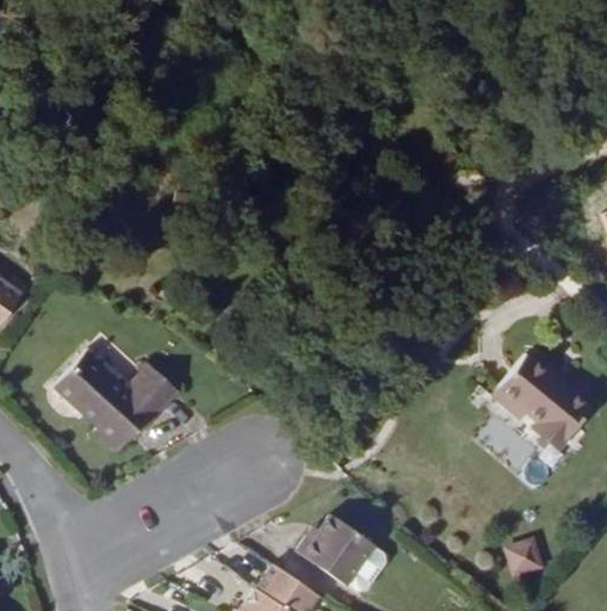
[(0,327),(23,294),(0,277),(0,327)]
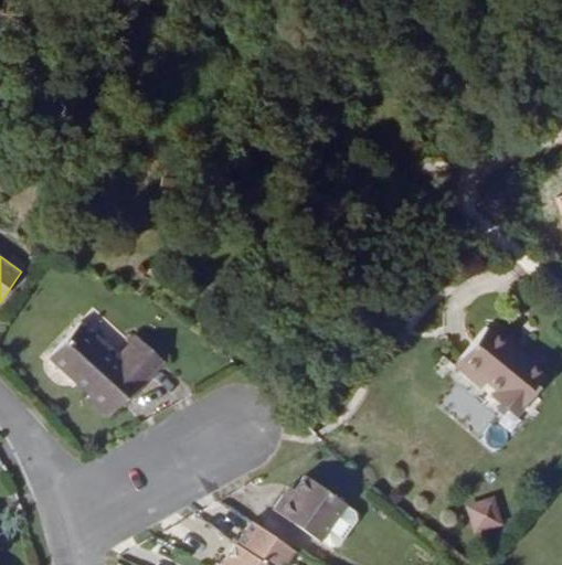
[(127,406),(167,363),(140,337),(122,356),(84,322),(51,358),(92,395),(89,397),(110,417),(124,403),(127,406)]
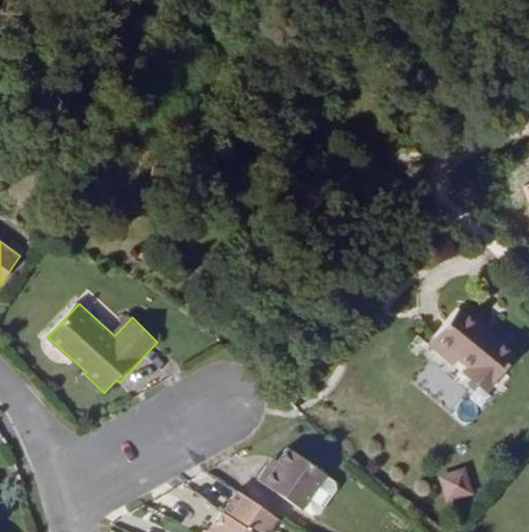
[(517,354),(460,309),(431,345),(455,365),(460,357),(474,368),(471,372),(490,388),(517,354)]
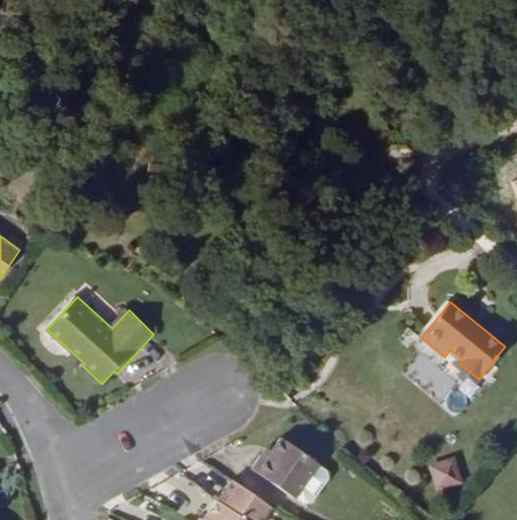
[(319,465),(320,464),(283,439),(273,452),(268,449),(254,469),(297,499),(297,497),(319,465)]
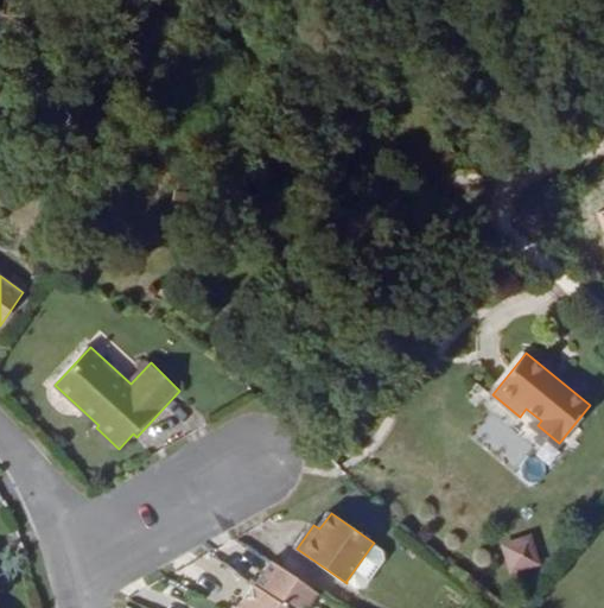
[(347,581),(358,588),(367,587),(386,561),(383,552),(373,544),(347,581)]
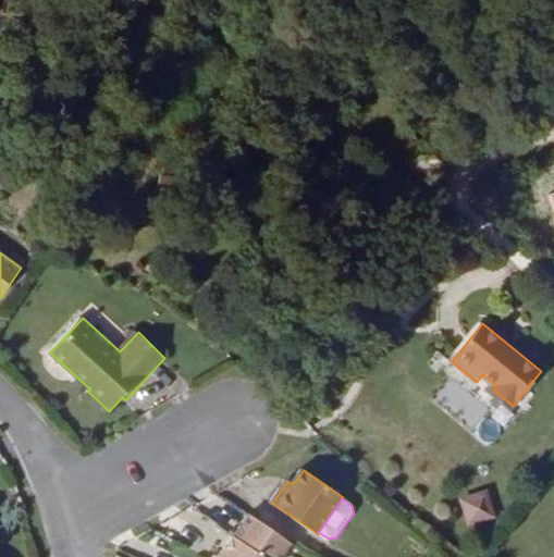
[(282,556),(292,543),(250,515),(242,529),(245,532),(232,551),(229,547),(221,556),(282,556)]
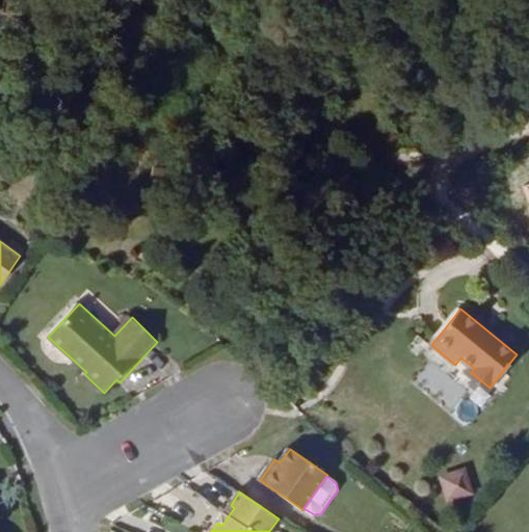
[(234,508),(231,505),(218,523),(221,526),(234,508)]
